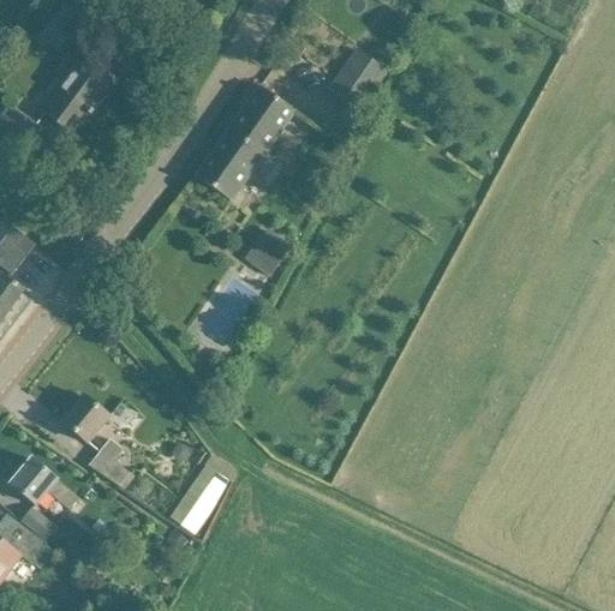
[(117,78),(97,64),(75,48),(59,69),(67,75),(41,109),(72,132),(88,113),(90,114),(94,109),(89,107),(97,96),(101,99),(117,78)]
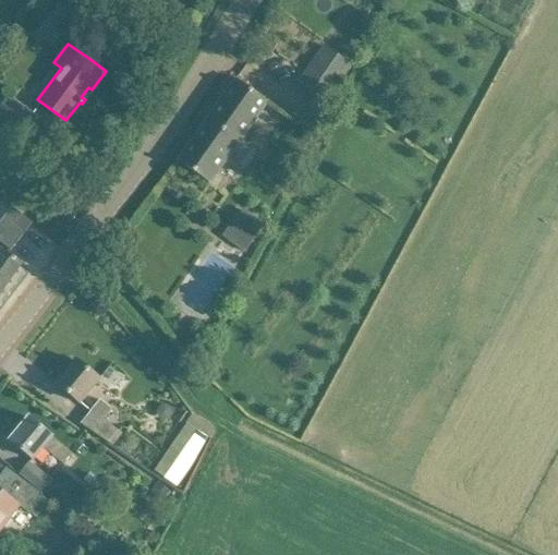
[(324,44),(299,79),(327,98),(352,63),(324,44)]
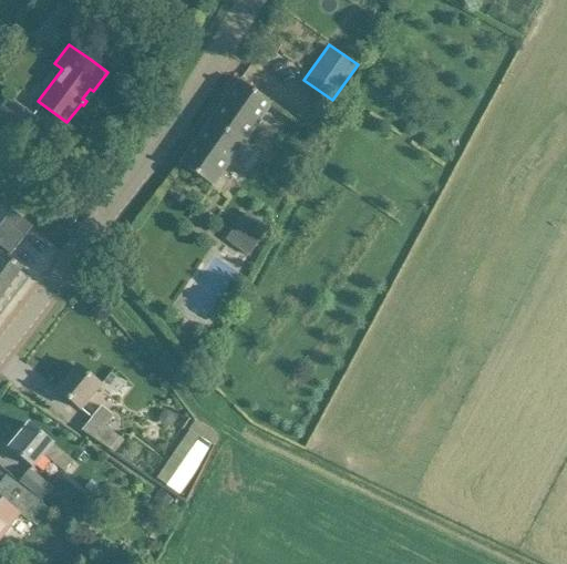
[(271,101),(257,91),(239,78),(181,162),(213,184),(271,101)]
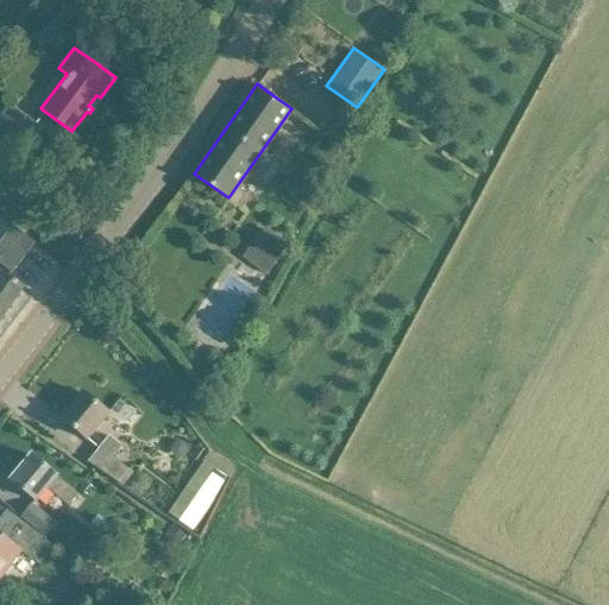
[(39,126),(8,104),(0,115),(0,126),(26,146),(39,126)]
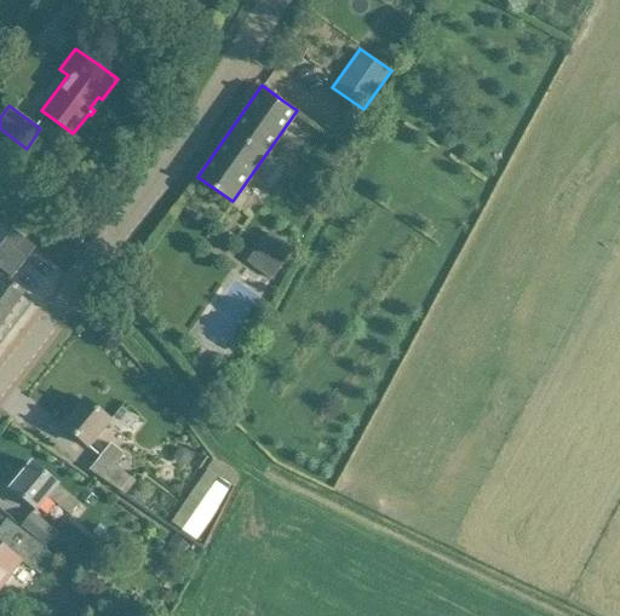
[(35,245),(12,226),(0,242),(0,266),(11,275),(35,245)]
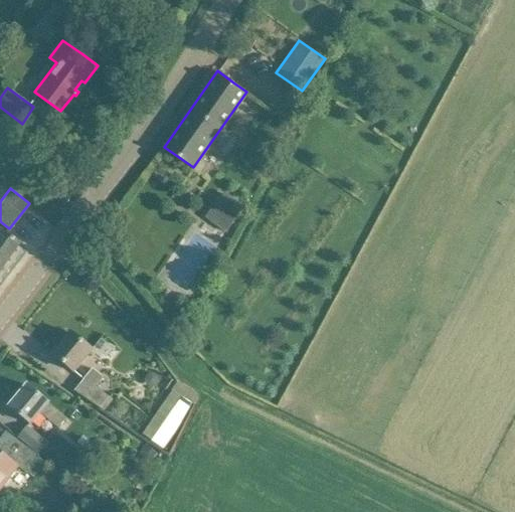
[(230,222),(241,205),(220,191),(209,208),(230,222)]
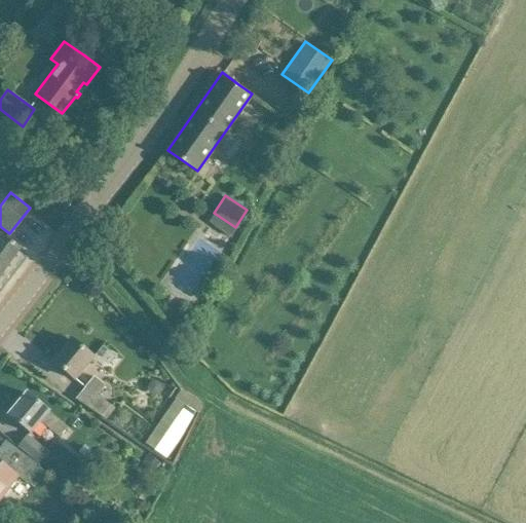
[(239,236),(212,217),(175,268),(203,288),(239,236)]
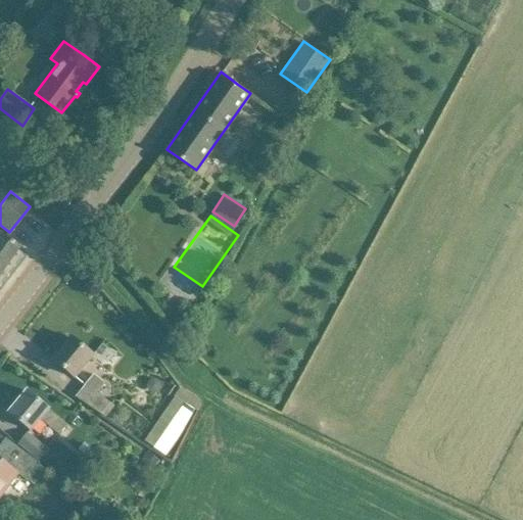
[(10,239),(0,232),(0,273),(19,245),(13,241),(14,240),(11,238),(10,239)]
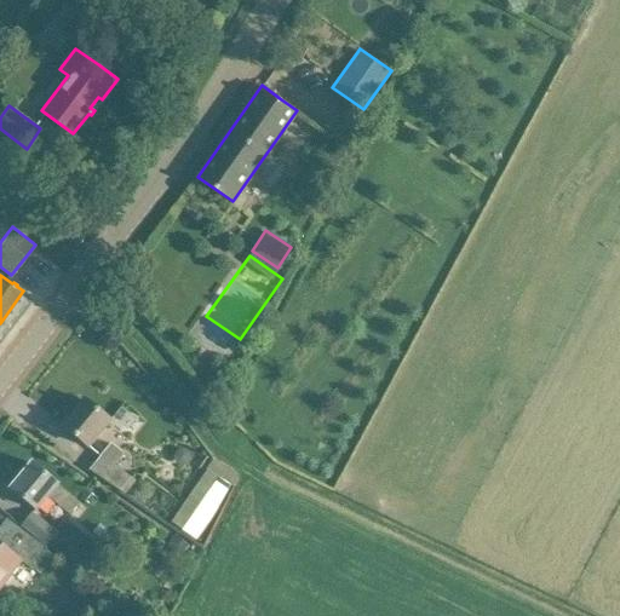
[(84,397),(62,424),(89,445),(109,419),(84,397)]
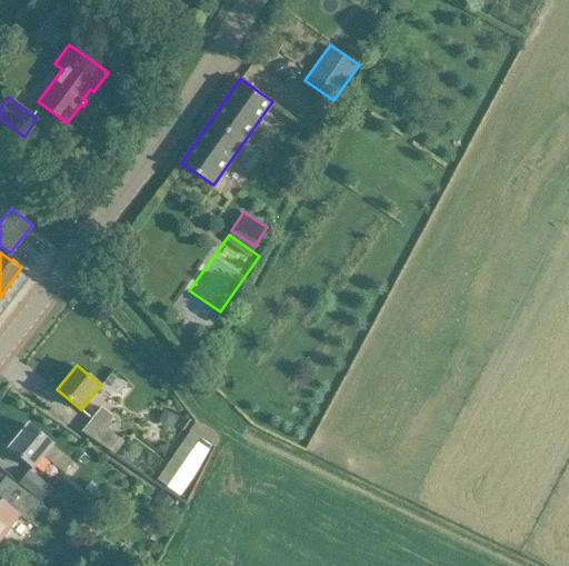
[(108,452),(119,437),(106,425),(113,416),(101,405),(91,417),(81,429),(108,452)]
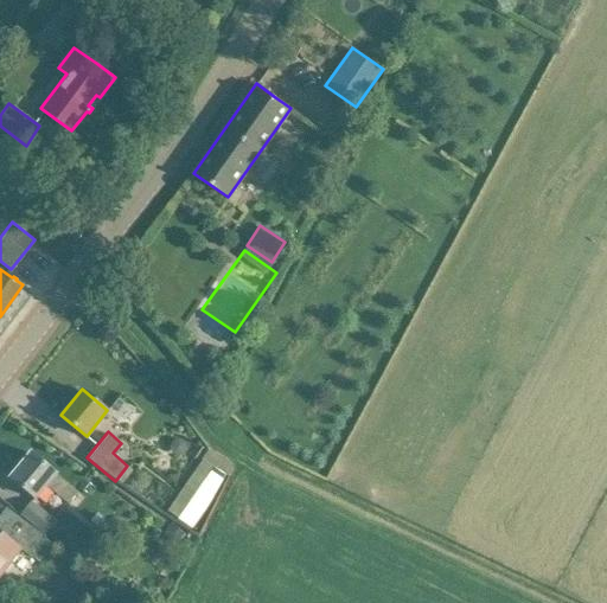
[(209,449),(167,510),(192,526),(234,466),(209,449)]
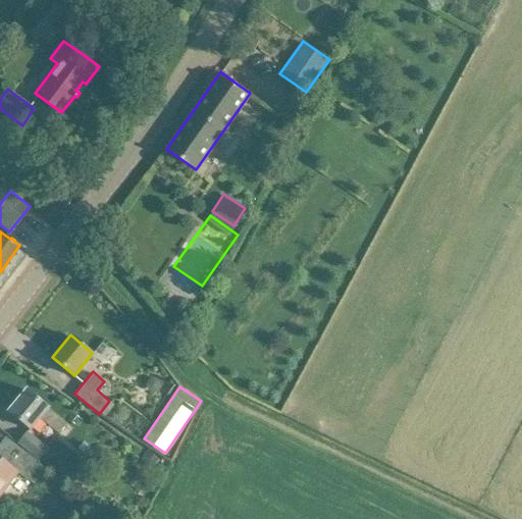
[(48,406),(42,401),(27,388),(8,410),(30,428),(39,417),(58,432),(67,422),(57,414),(48,407),(48,406)]
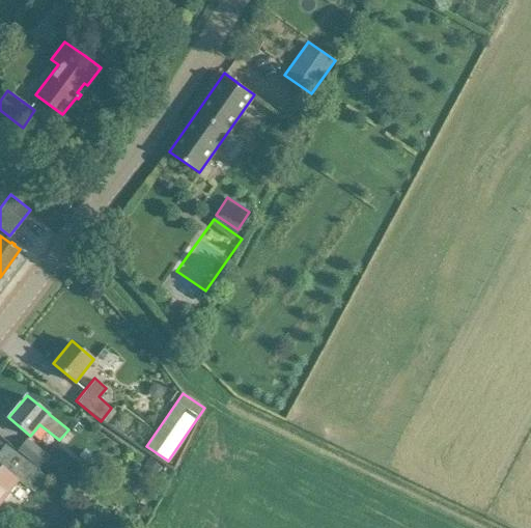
[(39,466),(48,455),(28,439),(19,449),(39,466)]
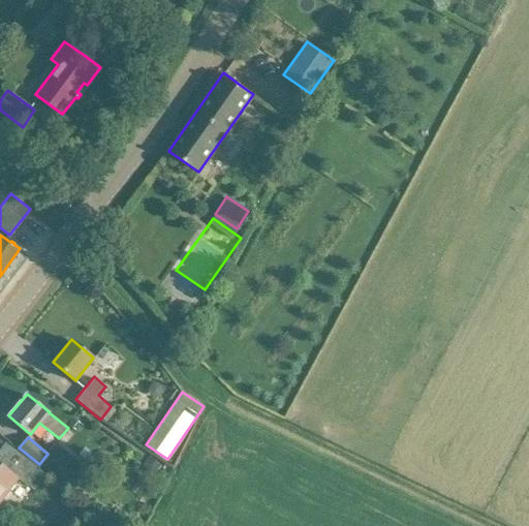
[(26,483),(39,466),(19,452),(12,446),(0,462),(0,500),(20,477),(26,483)]
